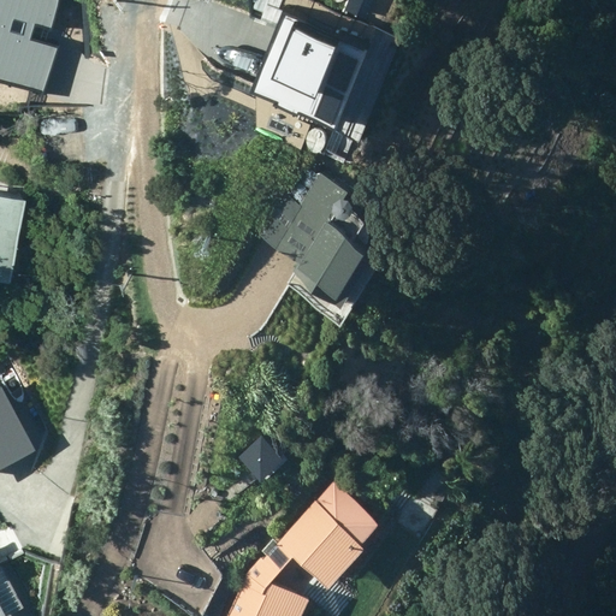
[(0,0),(0,80),(43,92),(55,47),(33,42),(37,27),(53,30),(60,0),(0,0)]
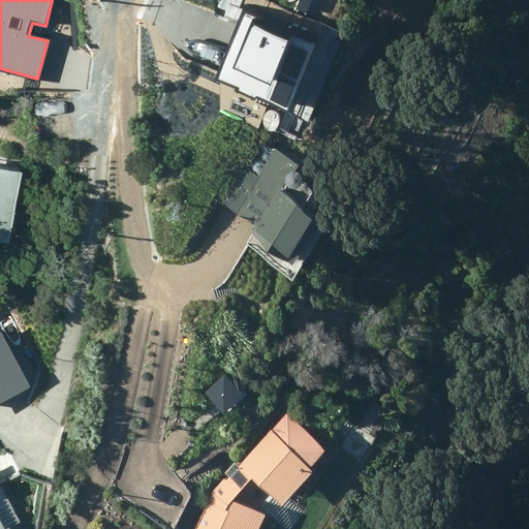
[(288,109),(315,42),(246,14),(219,81),(288,109)]
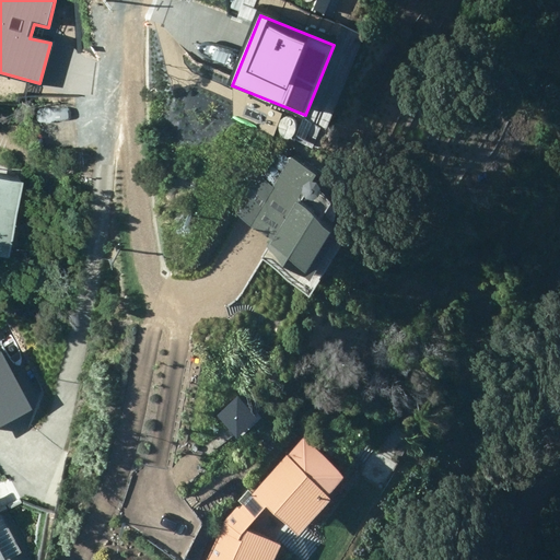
[(341,209),(314,194),(322,179),(280,155),(243,220),(276,240),(269,251),(308,273),(306,279),(321,288),(348,240),(330,230),(341,209)]
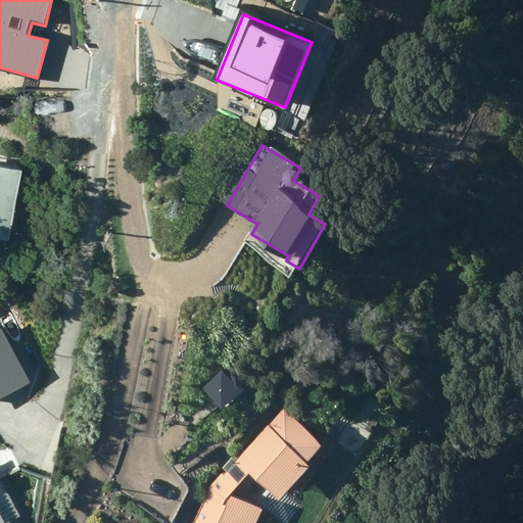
[(0,242),(7,244),(20,175),(0,171),(0,242)]
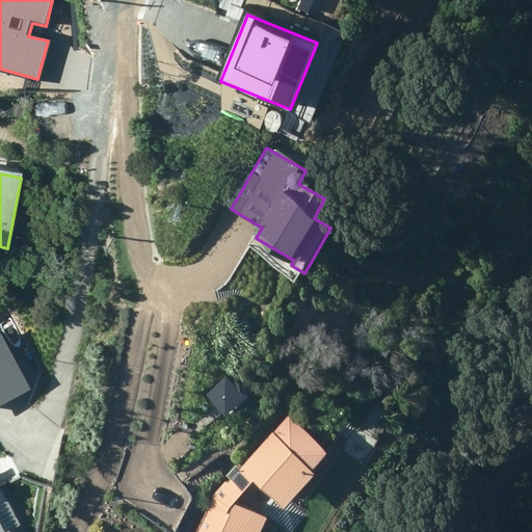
[(41,225),(29,209),(15,217),(26,235),(41,225)]
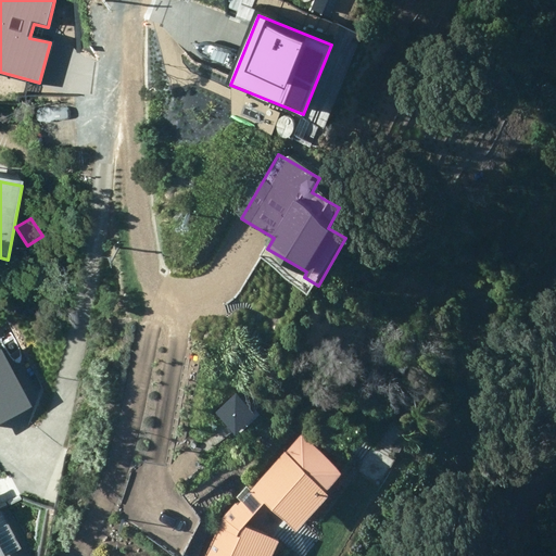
[(0,344),(0,392),(20,382),(0,344)]
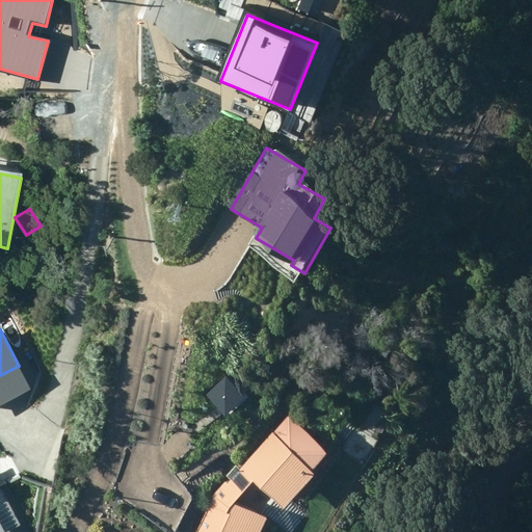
[(290,416),(218,495),(215,494),(197,531),(267,531),(272,522),(263,516),(277,500),(291,512),(323,478),(319,474),(336,456),(290,416)]
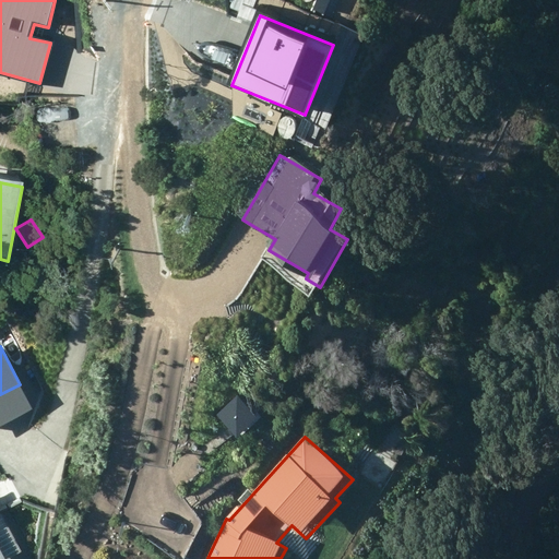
[(0,558),(12,558),(0,535),(0,558)]
